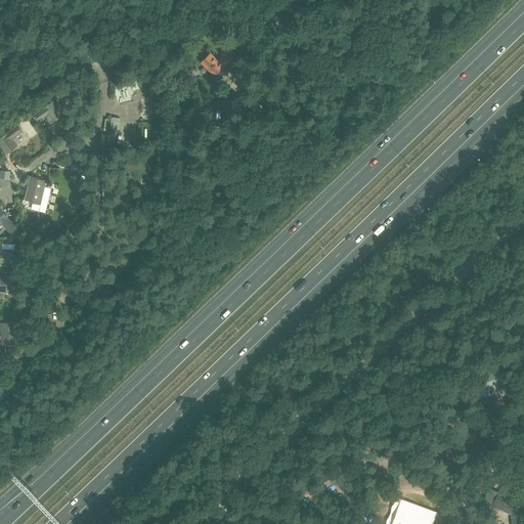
[(218,56),(216,59),(210,53),(201,61),(214,75),(217,72),(219,74),(225,67),(232,74),(237,70),(231,63),(237,57),(227,46),(221,52),(223,55),(220,58),(218,56)]
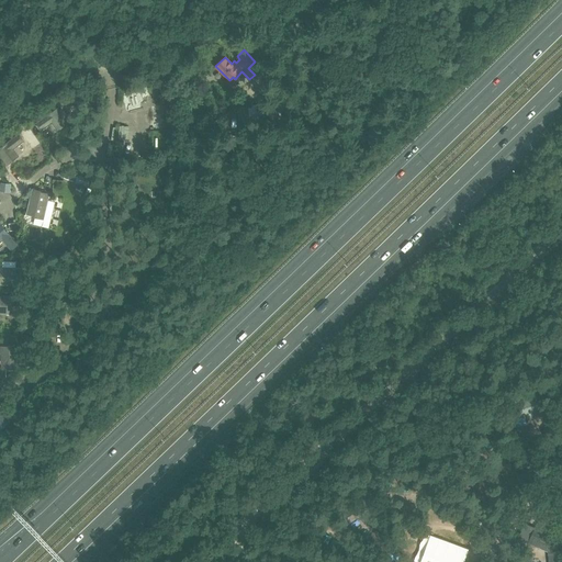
[(247,105),(238,107),(239,121),(248,120),(247,105)]
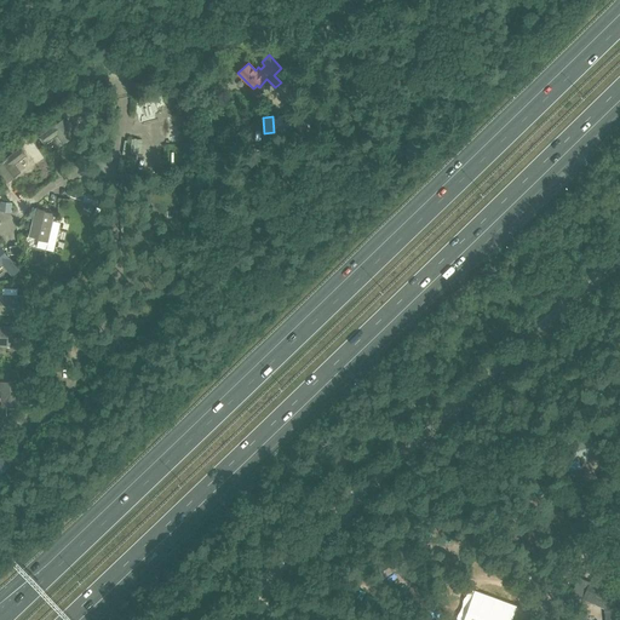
[(63,144),(72,138),(78,133),(67,118),(39,137),(45,144),(57,136),(63,144)]
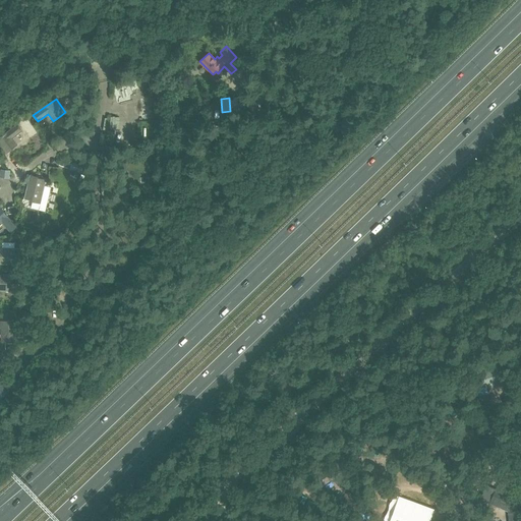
[(249,101),(245,104),(249,109),(247,111),(252,115),(257,110),(249,101)]
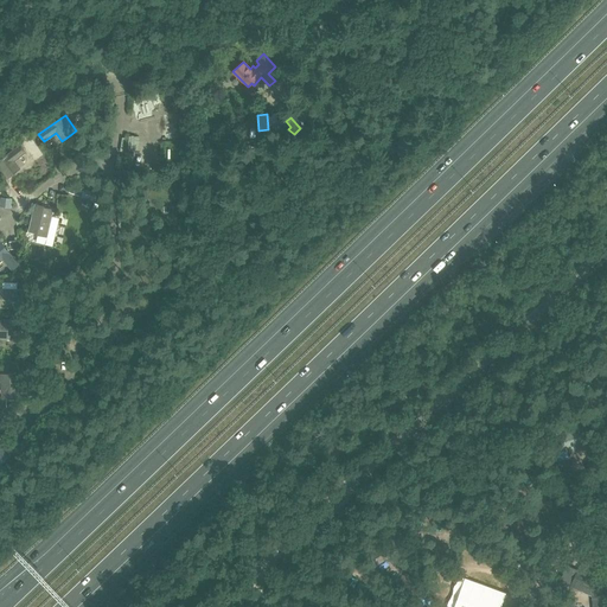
[(24,145),(31,140),(25,133),(19,138),(24,145)]
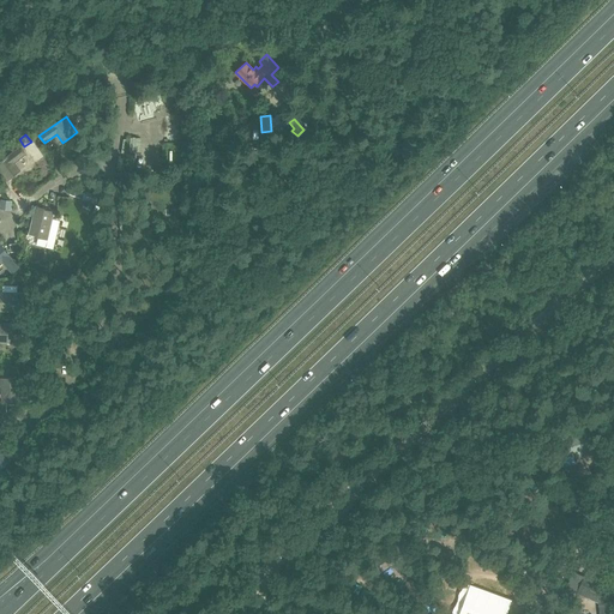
[(22,146),(0,161),(0,175),(5,184),(22,172),(14,162),(28,154),(22,146)]
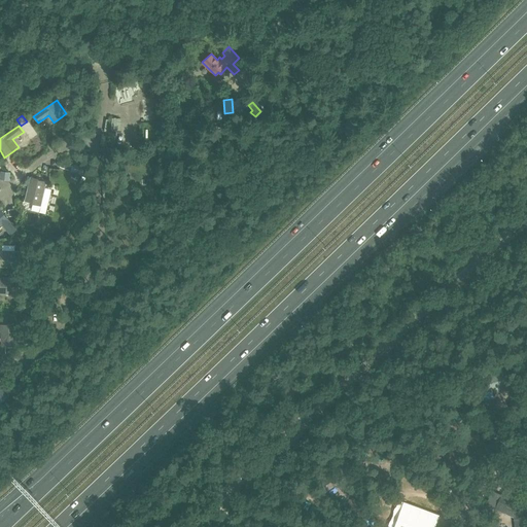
[(69,170),(71,165),(68,164),(62,161),(60,167),(66,169),(69,170)]
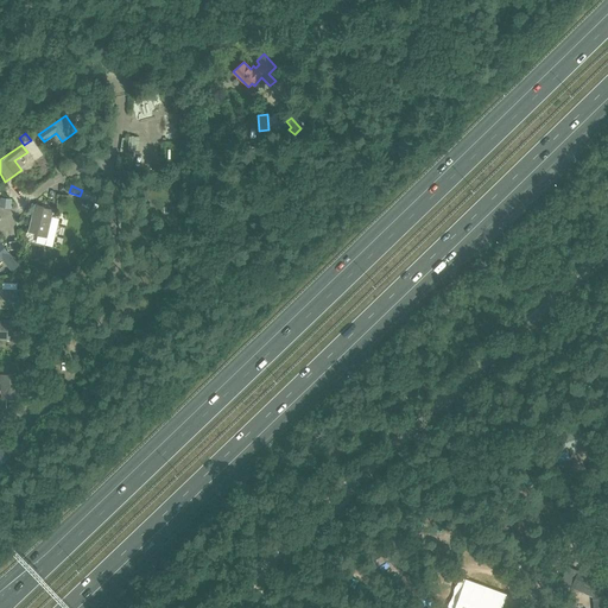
[(12,198),(1,197),(0,204),(0,207),(11,208),(12,198)]
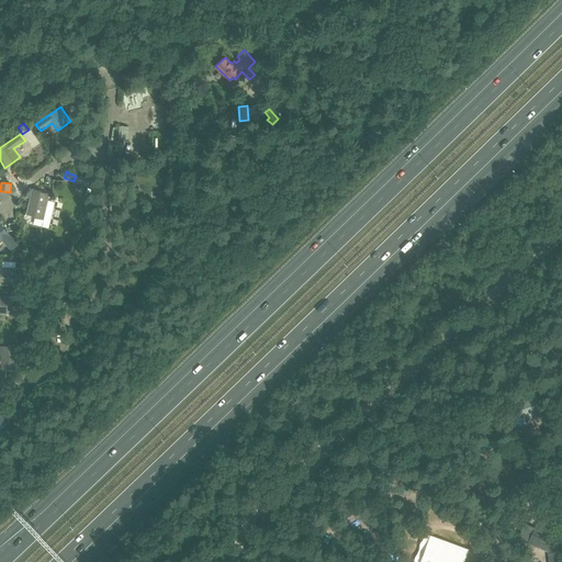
[(32,189),(25,214),(43,218),(49,193),(32,189)]
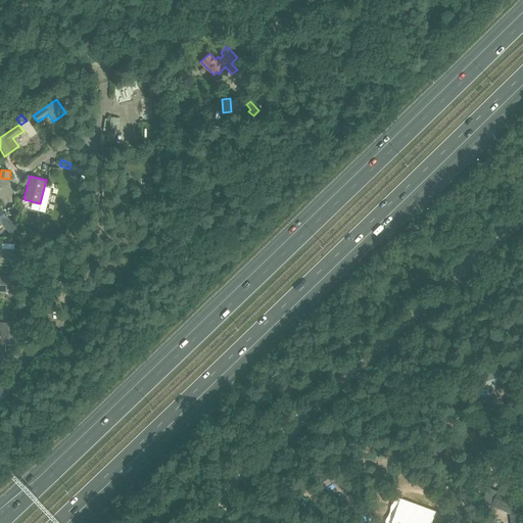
[(0,208),(0,225),(1,225),(8,233),(15,227),(0,208)]
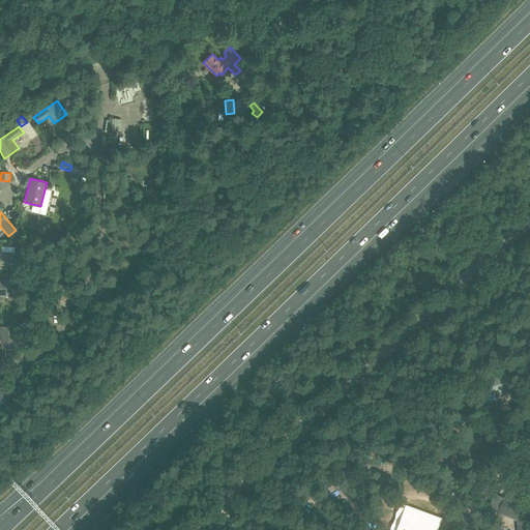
[(0,269),(20,270),(20,254),(0,253),(0,269)]
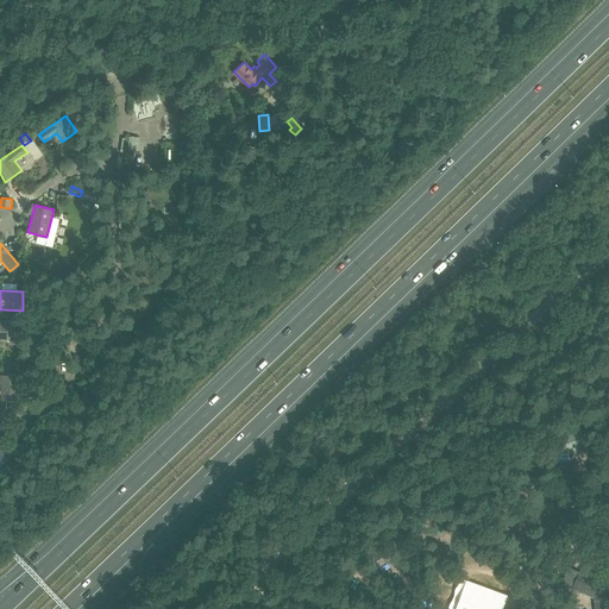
[(23,322),(0,321),(0,339),(22,340),(23,322)]
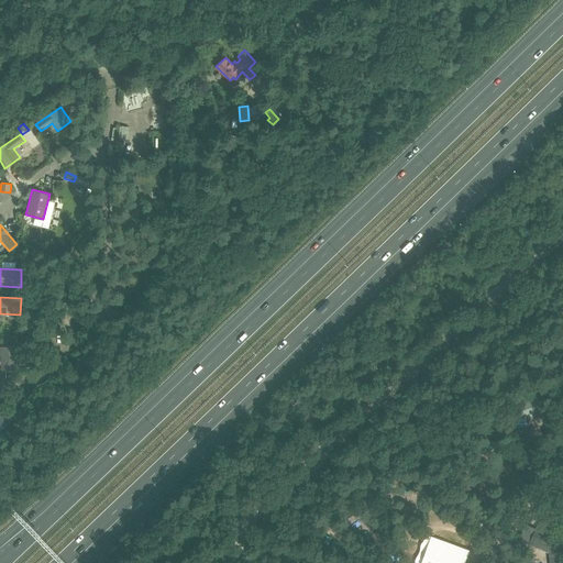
[(0,363),(0,371),(11,371),(19,370),(19,366),(21,366),(21,357),(19,357),(18,346),(10,346),(0,346),(0,363)]
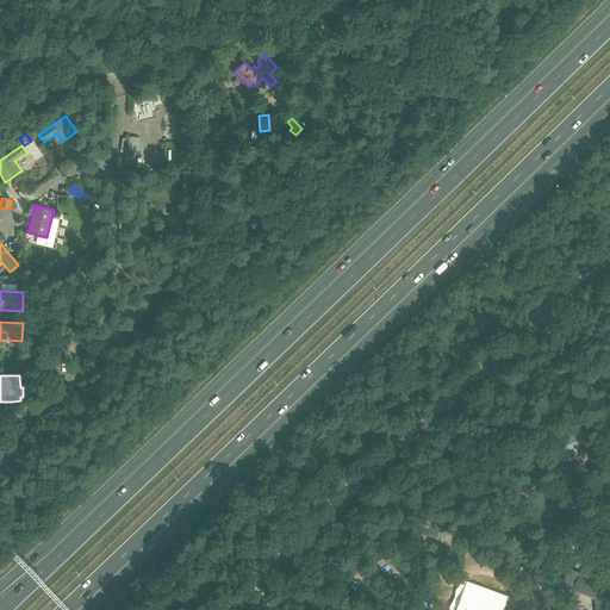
[(580,572),(573,587),(573,589),(595,598),(595,609),(609,609),(609,576),(602,582),(580,572)]
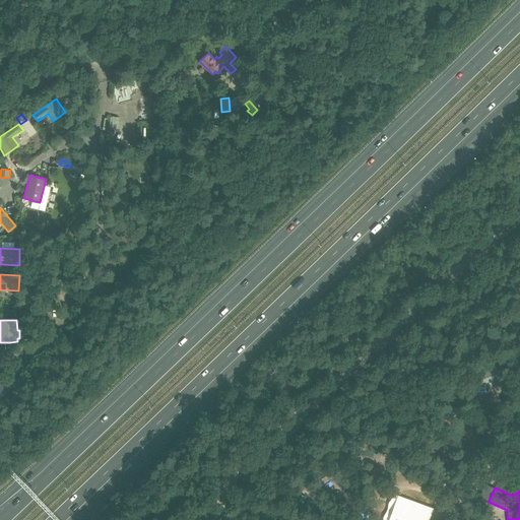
[(433,508),(398,495),(388,519),(431,519),(430,519),(433,508)]
